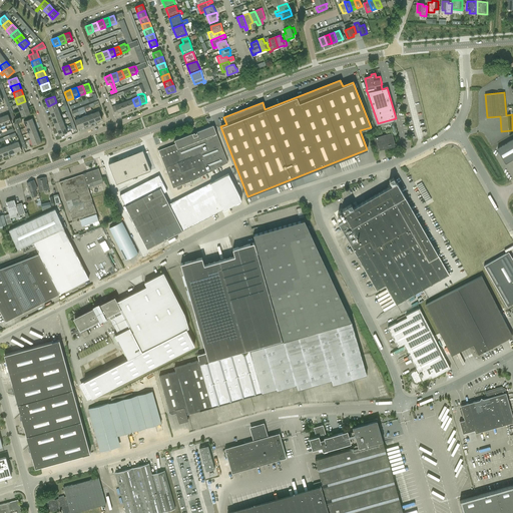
[(132,99),(126,101),(129,108),(135,106),(132,99)]
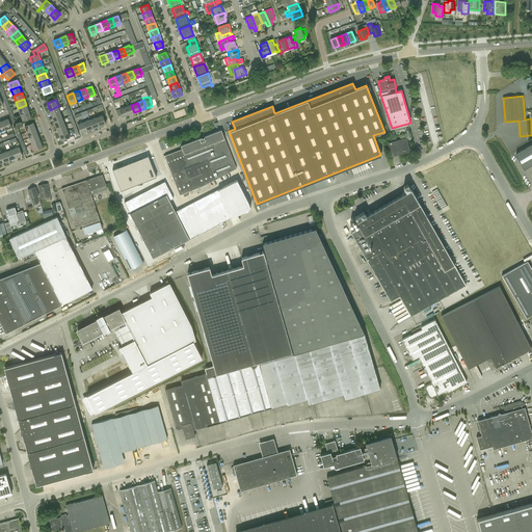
[(18,108),(20,114),(29,111),(26,105),(18,108)]
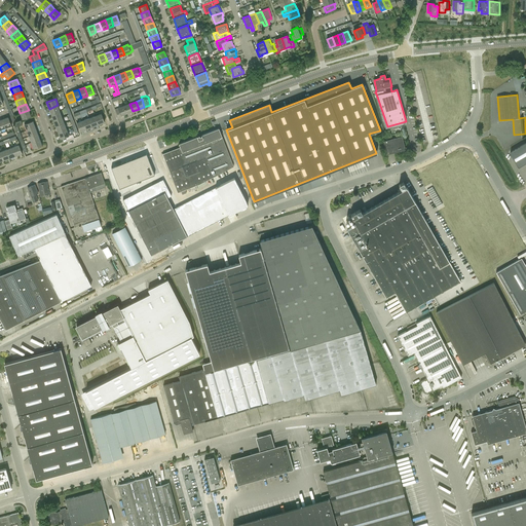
[(129,104),(124,106),(126,113),(133,111),(129,104)]
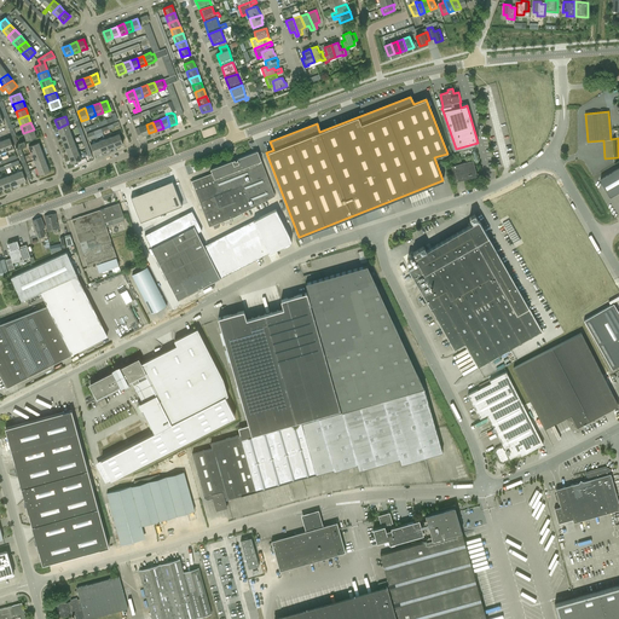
[(70,131),(68,123),(58,128),(61,134),(70,131)]
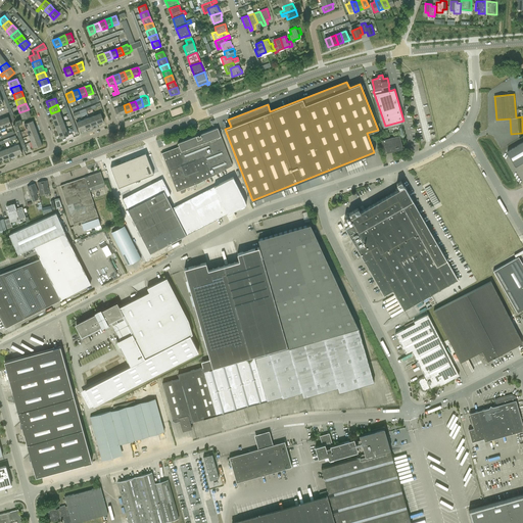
[(121,115),(126,112),(124,105),(117,107),(121,115)]
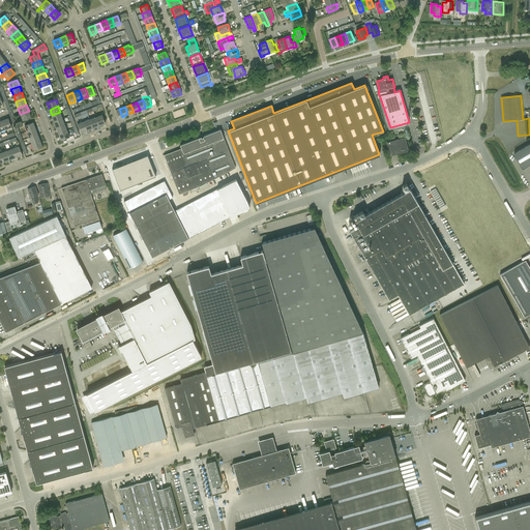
[(183,108),(172,112),(174,117),(185,113),(183,108)]
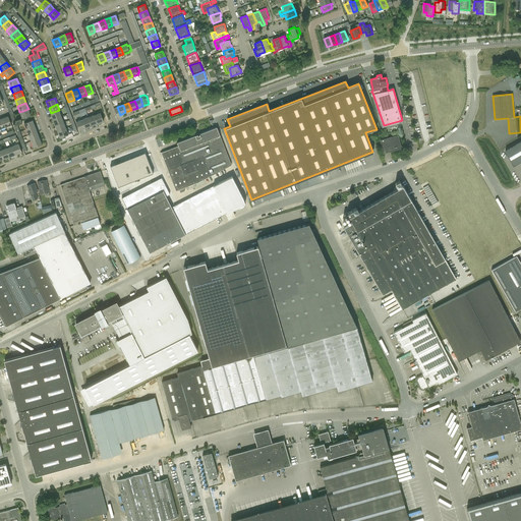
[(31,115),(29,109),(19,112),(22,118),(31,115)]
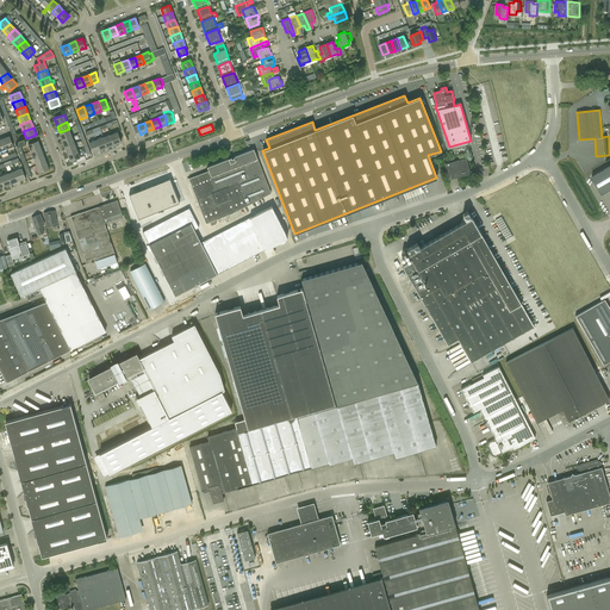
[(72,136),(69,129),(60,132),(62,139),(72,136)]
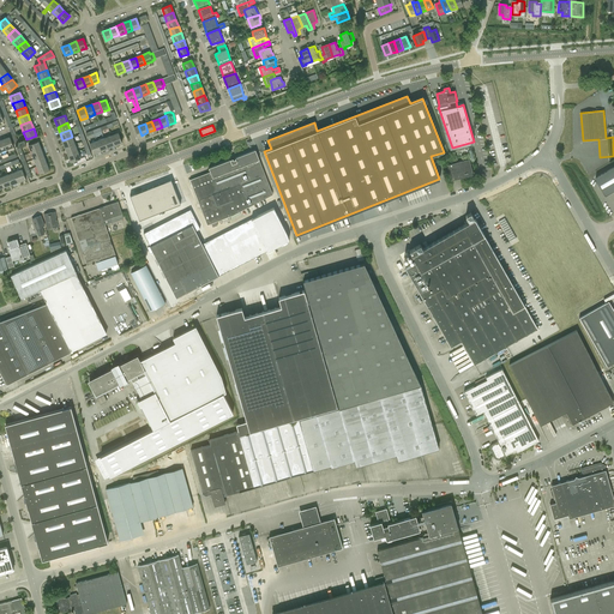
[(119,133),(110,136),(115,145),(122,143),(119,133)]
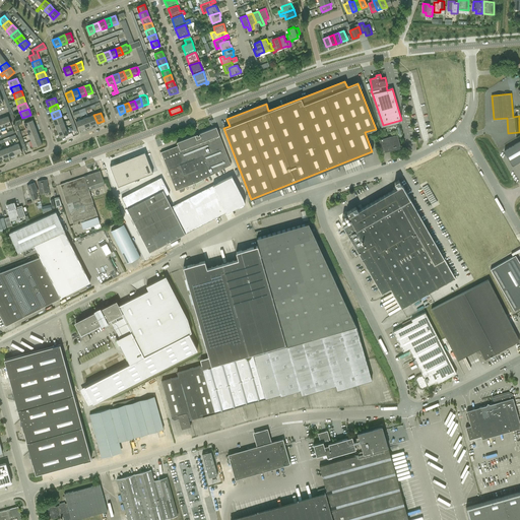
[(91,126),(98,123),(93,115),(88,117),(91,126)]
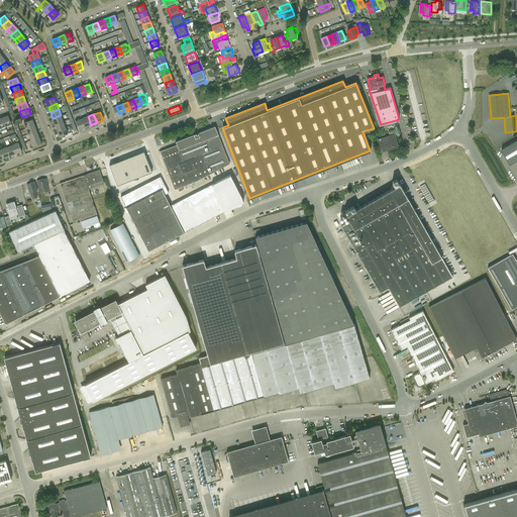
[(8,115),(2,117),(5,126),(11,123),(8,115)]
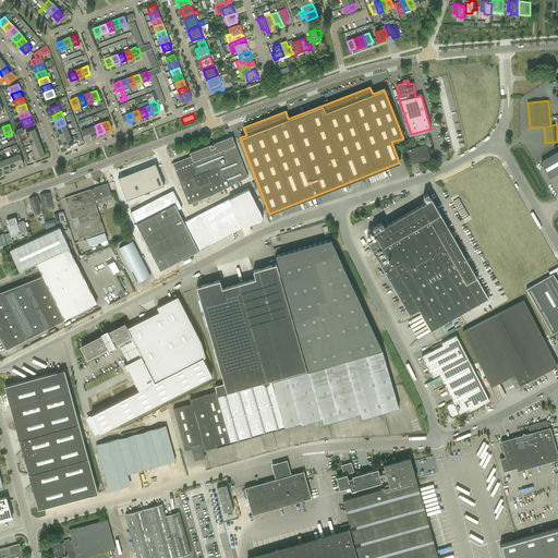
[(57,128),(59,134),(68,131),(65,124),(57,128)]
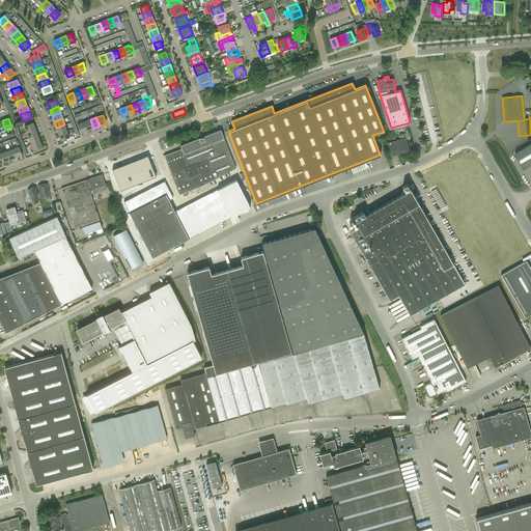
[(87,131),(93,129),(90,119),(84,122),(87,131)]
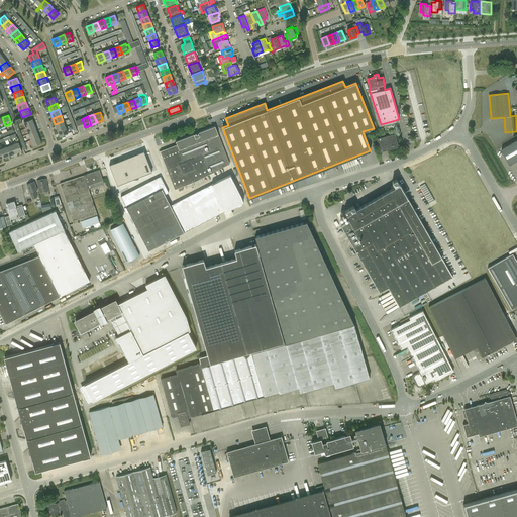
[(24,122),(26,128),(34,125),(32,119),(24,122)]
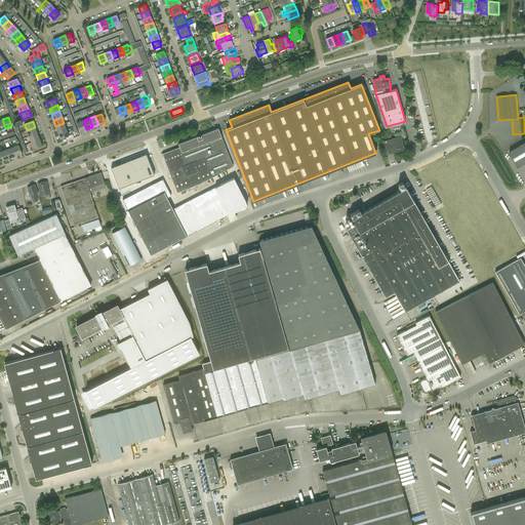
[(80,131),(86,129),(83,121),(77,123),(80,131)]
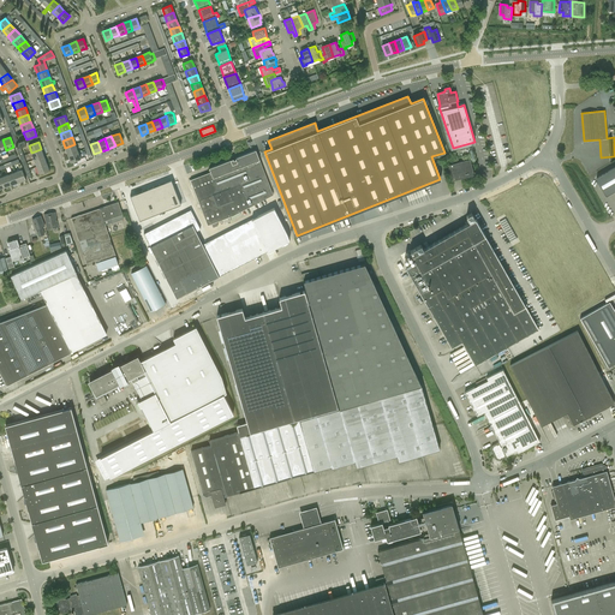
[(65,148),(67,155),(78,151),(75,144),(65,148)]
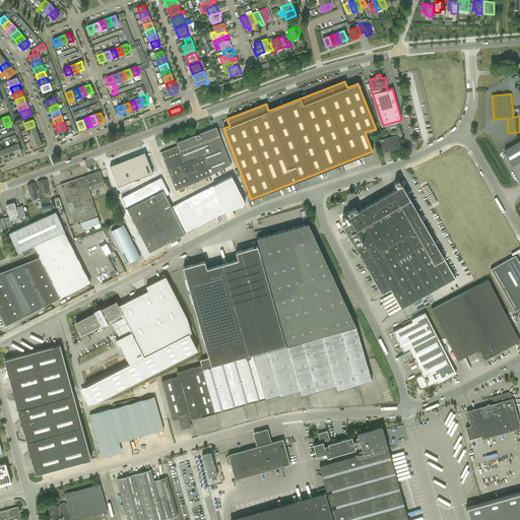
[(37,132),(35,126),(26,129),(28,135),(37,132)]
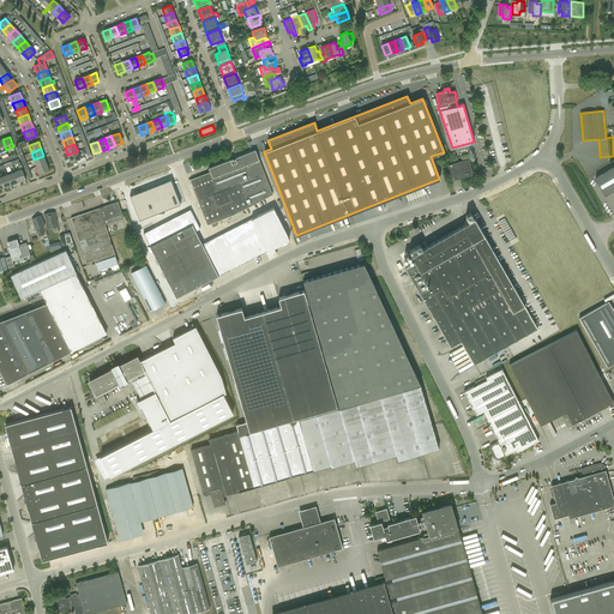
[(209,168),(210,172),(190,180),(208,226),(233,215),(272,194),(256,150),(209,168)]
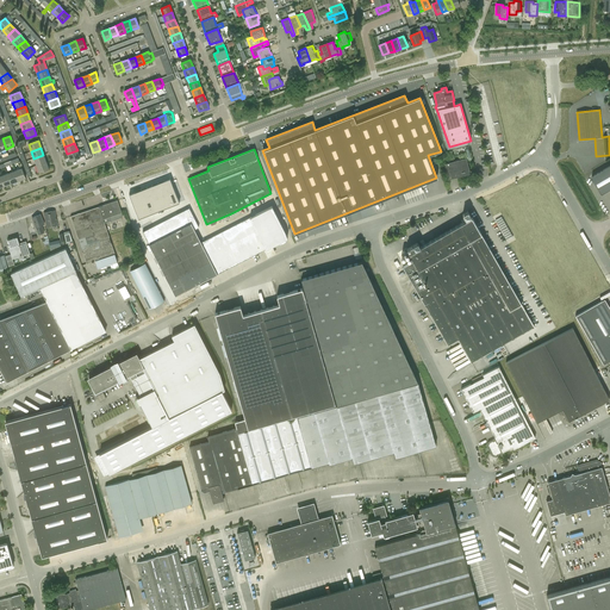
[(80,157),(78,150),(67,154),(70,161),(80,157)]
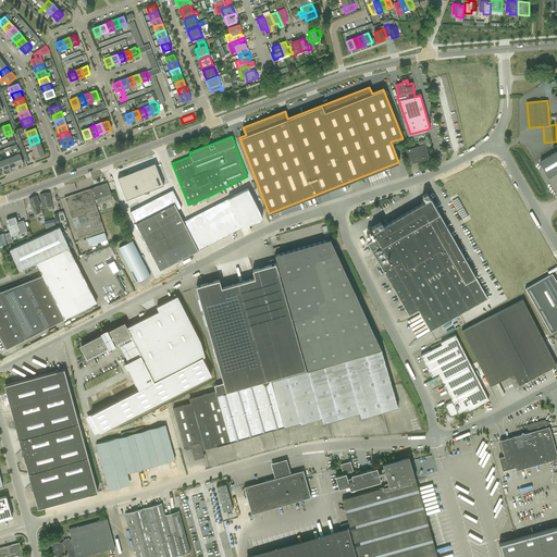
[(42,148),(39,141),(31,145),(34,151),(42,148)]
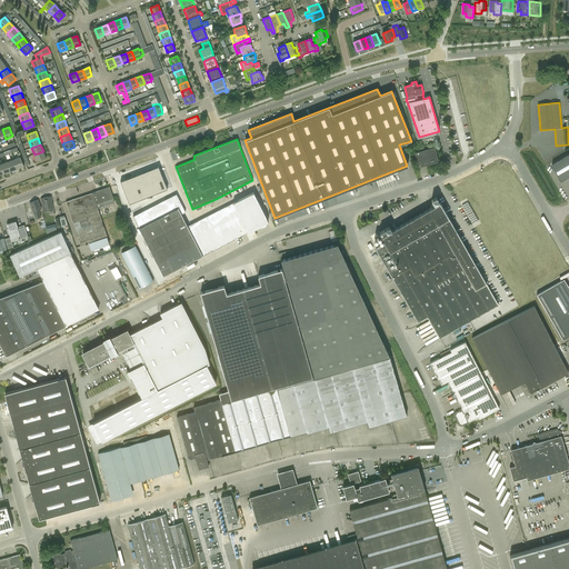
[(439,162),(435,148),(415,153),(418,168),(439,162)]
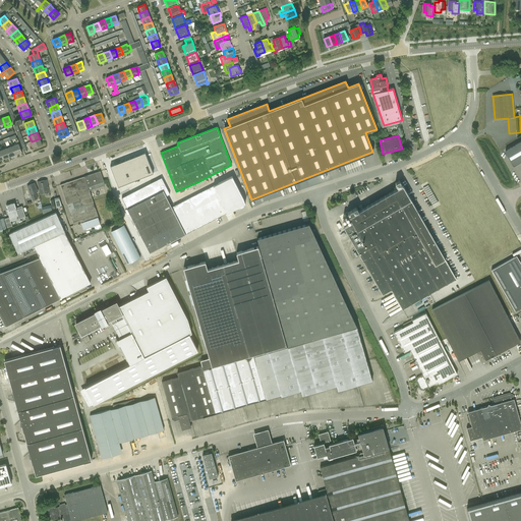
[(42,145),(40,138),(32,141),(34,148),(42,145)]
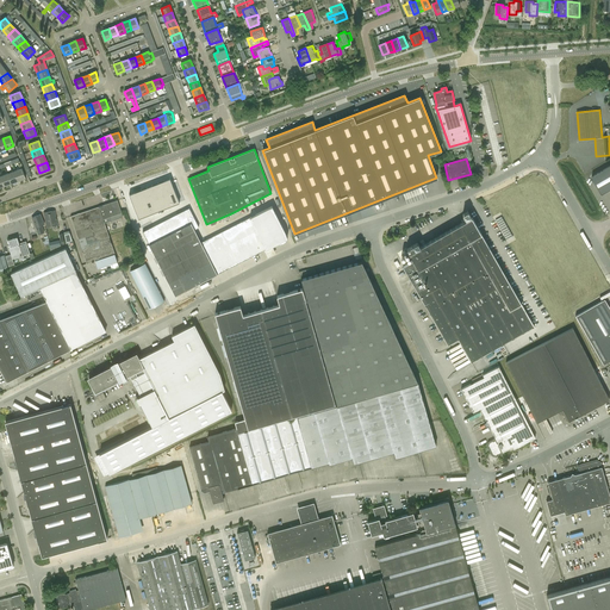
[(609,190),(609,166),(591,176),(602,194),(609,190)]
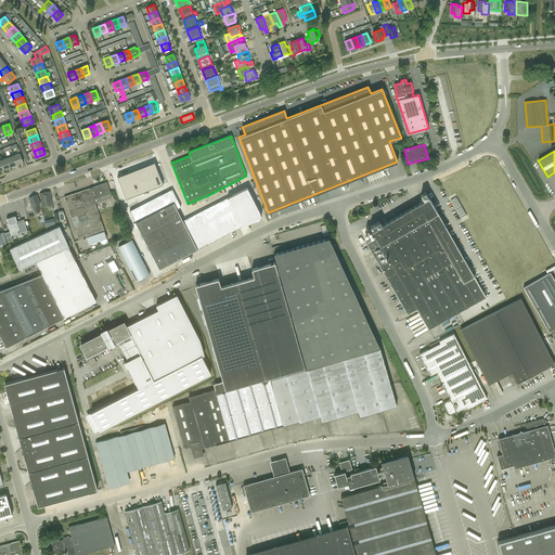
[(20,153),(13,155),(16,164),(23,162),(20,153)]
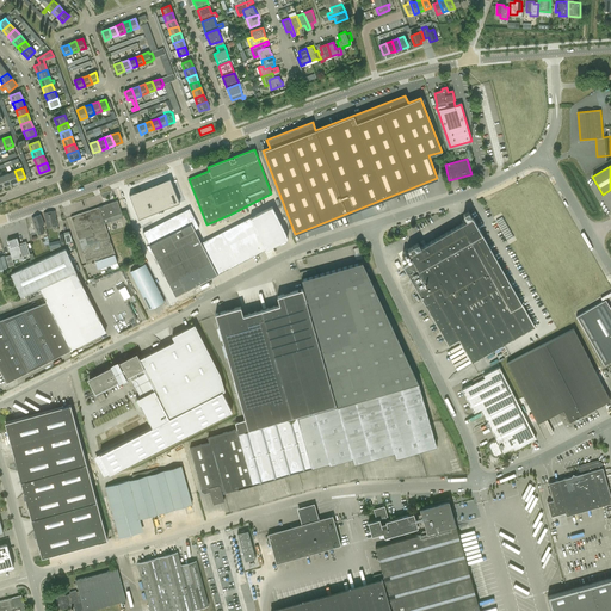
[(14,171),(7,173),(11,184),(18,180),(14,171)]
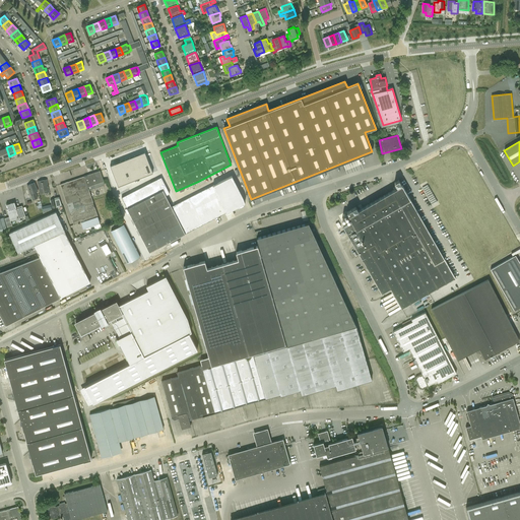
[(6,147),(0,150),(3,158),(9,156),(6,147)]
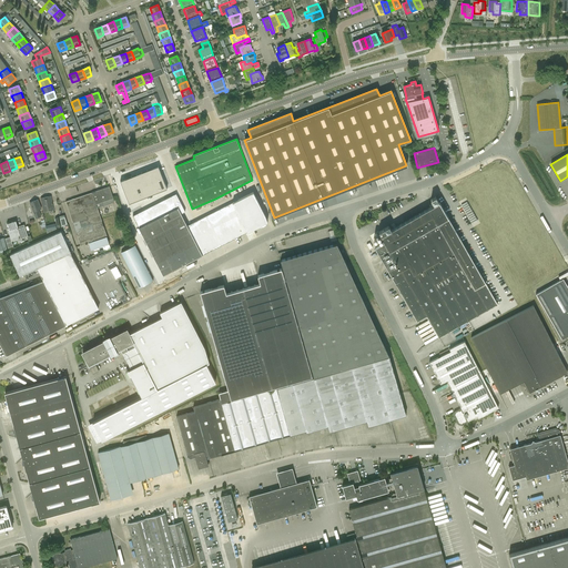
[(159,165),(121,180),(130,203),(168,188),(159,165)]
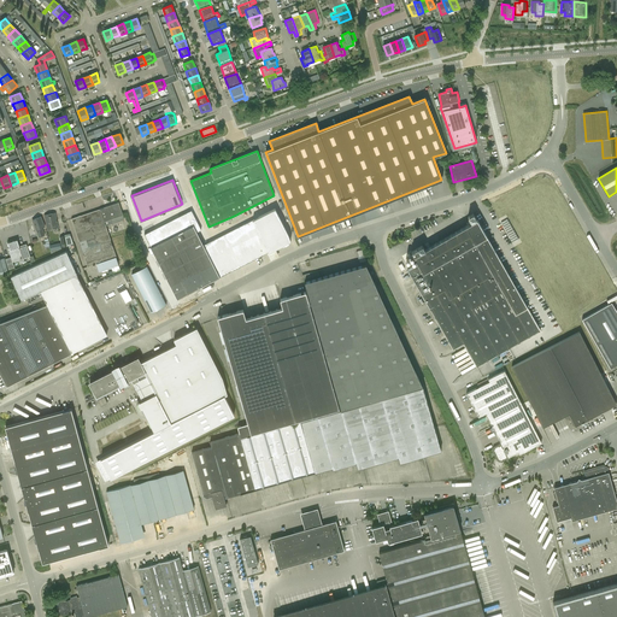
[(119,264),(106,225),(124,219),(118,203),(71,219),(87,266),(97,264),(99,271),(119,264)]
